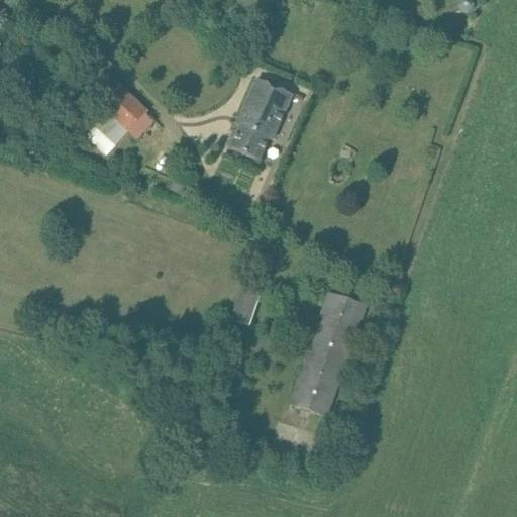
[(463,0),(460,3),(458,8),(461,12),(467,13),(472,11),(473,6),(470,1),(464,0),(463,0)]
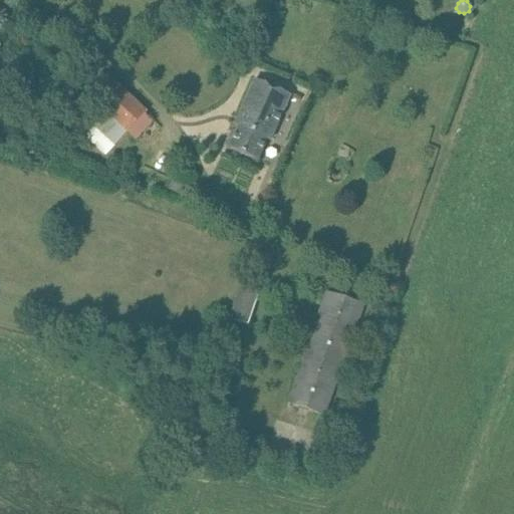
[(102,74),(88,89),(84,93),(96,105),(77,126),(104,155),(126,133),(135,141),(153,122),(144,114),(145,114),(102,74)]
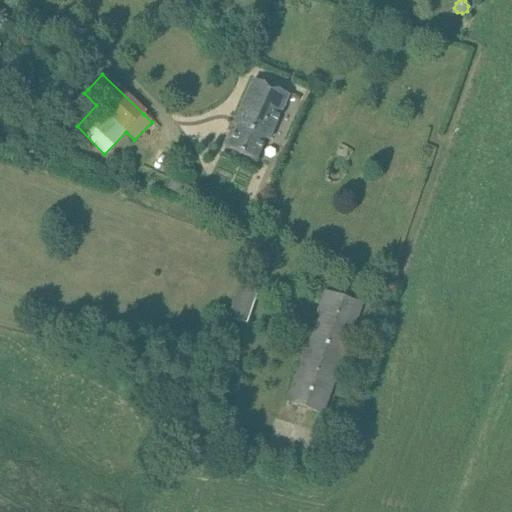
[(227,149),(255,161),(265,139),(269,140),(288,96),(253,80),(233,125),(237,127),(227,149)]
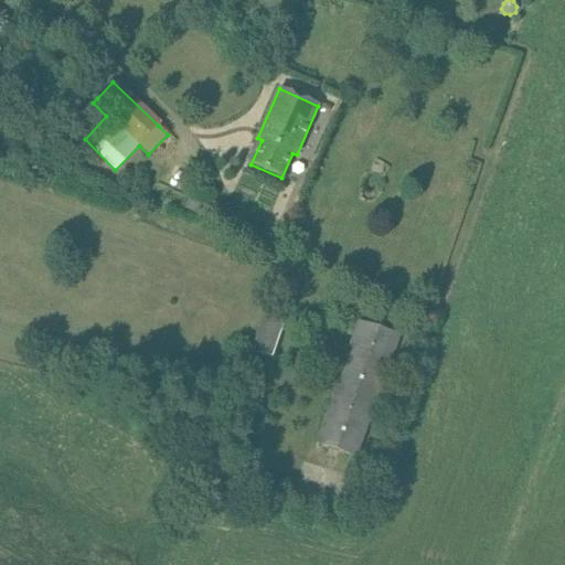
[(44,172),(41,183),(49,185),(52,176),(44,172)]
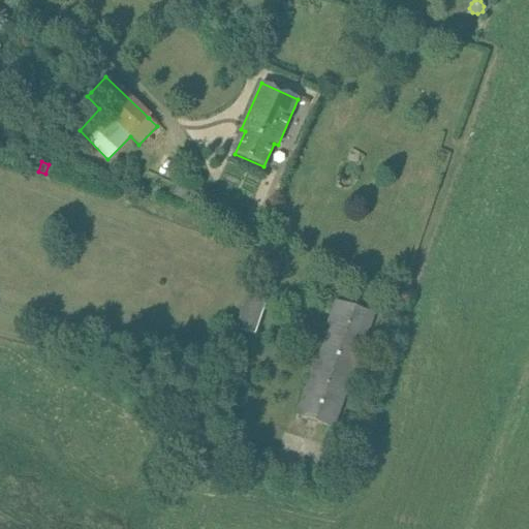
[(189,190),(177,185),(173,196),(185,200),(189,190)]
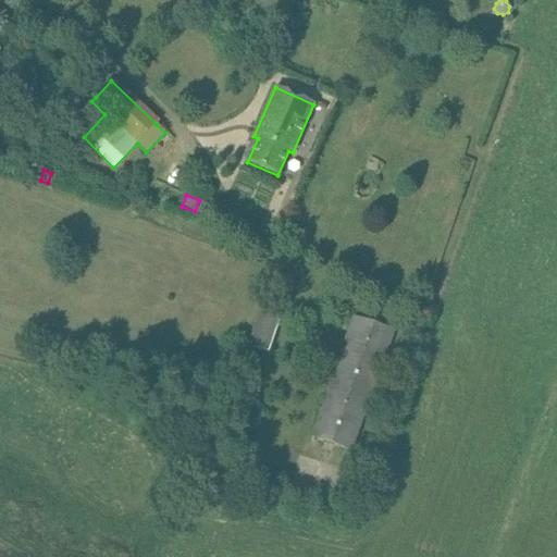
[(262,307),(251,344),(269,351),(281,312),(262,307)]
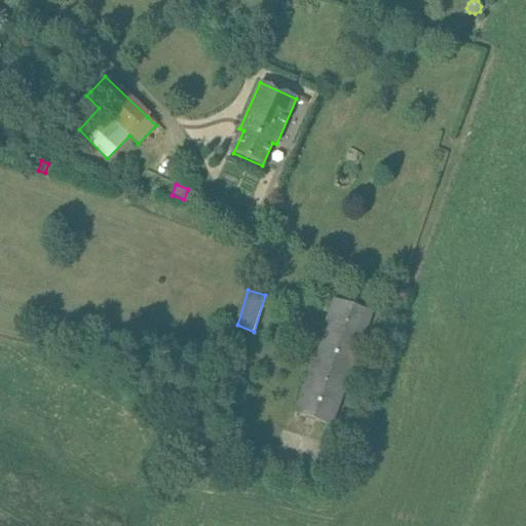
[(371,312),(334,300),(295,413),(332,426),(371,312)]
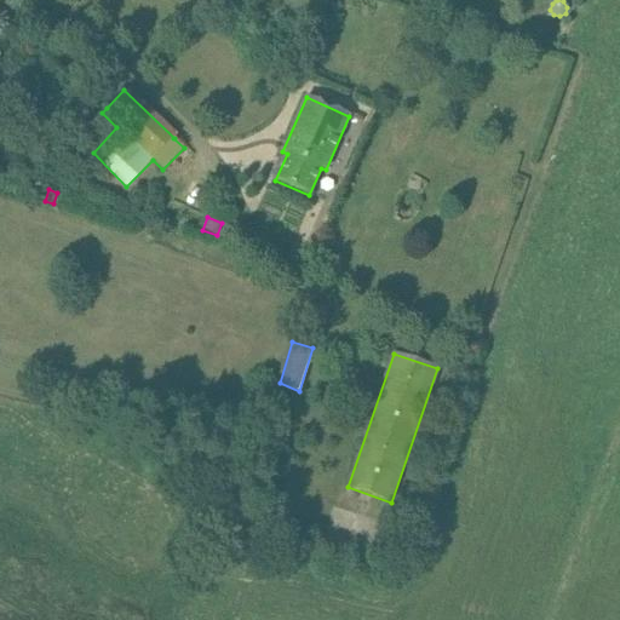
All buildings are outlined.
